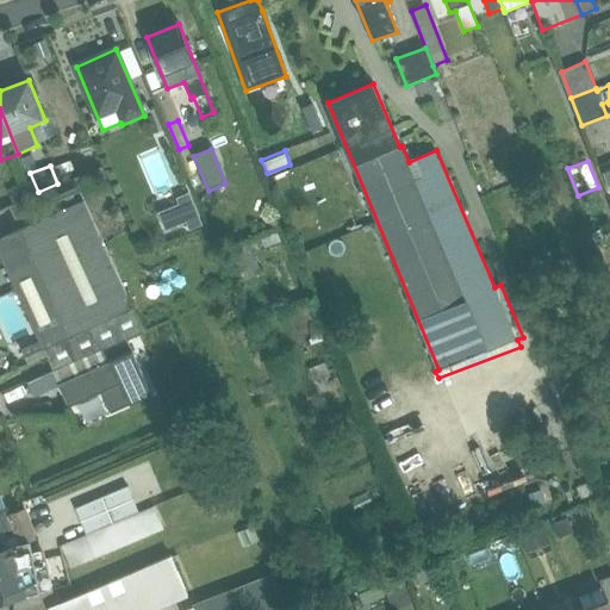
[(12,205),(32,197),(25,180),(6,190),(12,205)]
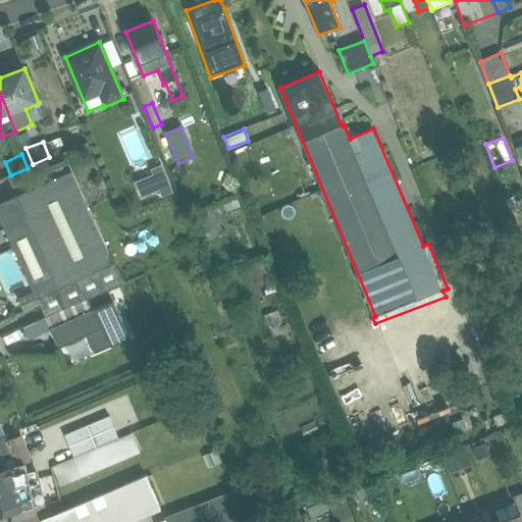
[(108,291),(123,283),(66,160),(32,175),(28,168),(10,175),(8,177),(16,197),(0,204),(0,217),(46,317),(108,291)]
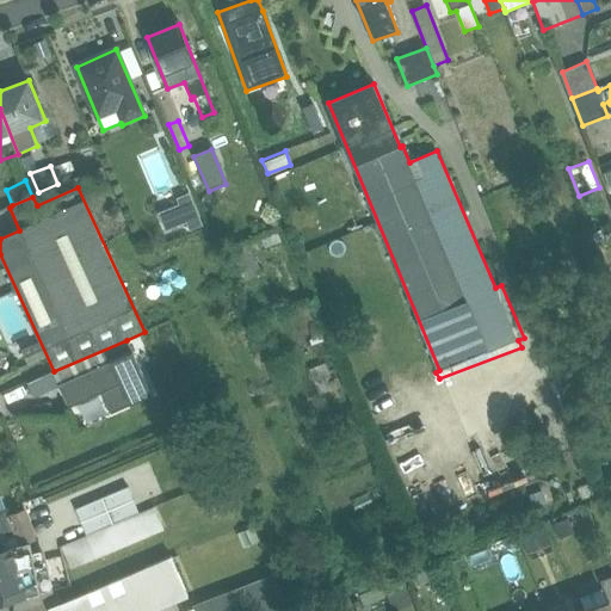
[(179,205),(159,214),(166,230),(186,222),(190,230),(203,226),(190,193),(177,198),(179,205)]
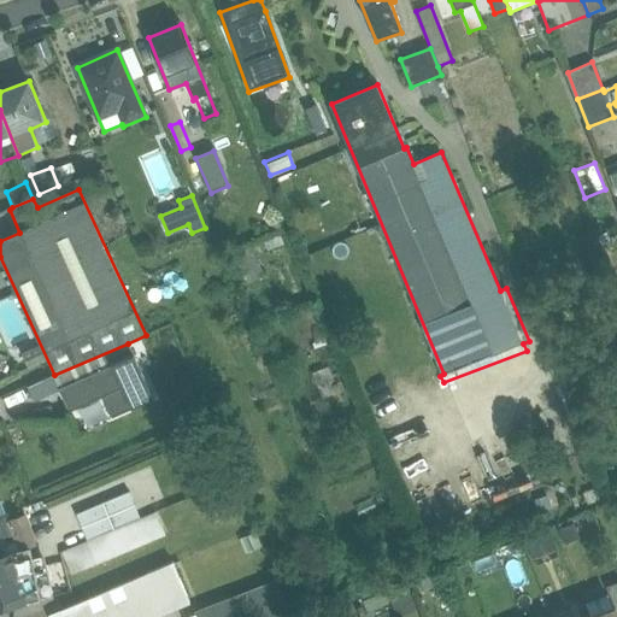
[(251,246),(233,253),(246,283),(264,275),(251,246)]
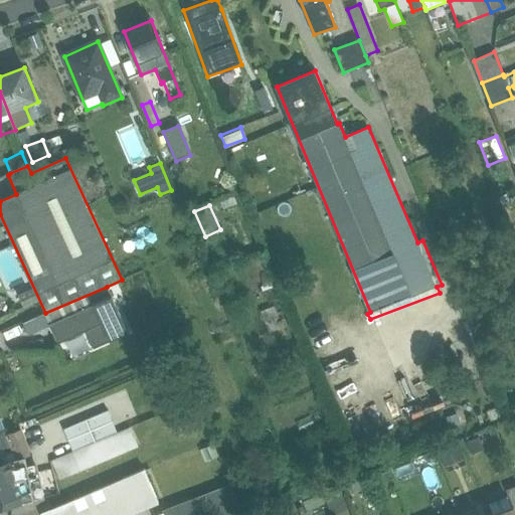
[(129,333),(107,287),(45,313),(51,324),(49,325),(49,326),(58,344),(84,332),(93,349),(129,333)]
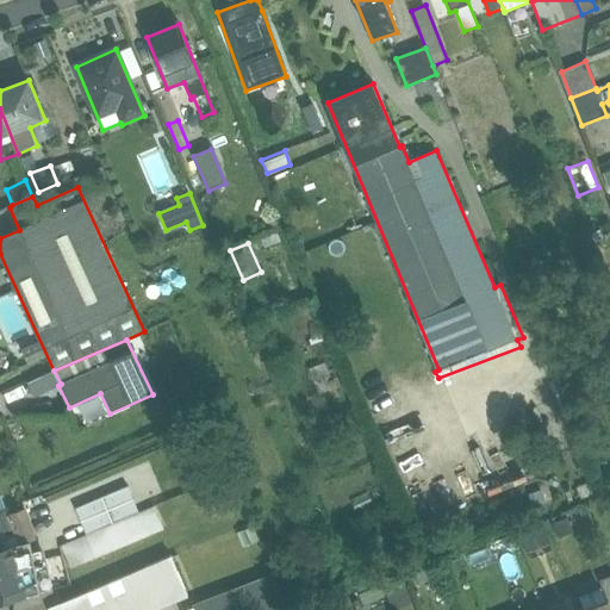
[(29,365),(48,358),(41,342),(23,350),(29,365)]
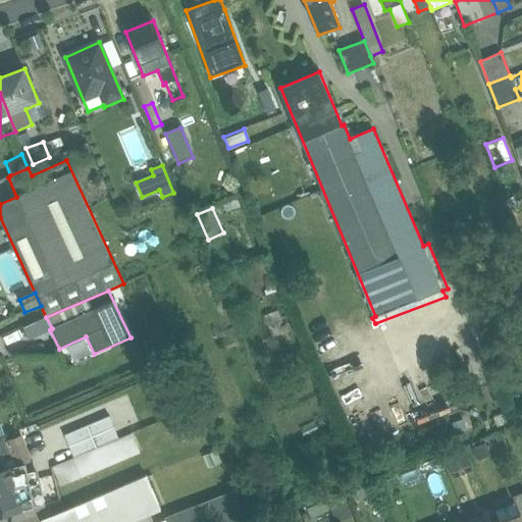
[(269,332),(283,330),(279,310),(266,312),(269,332)]
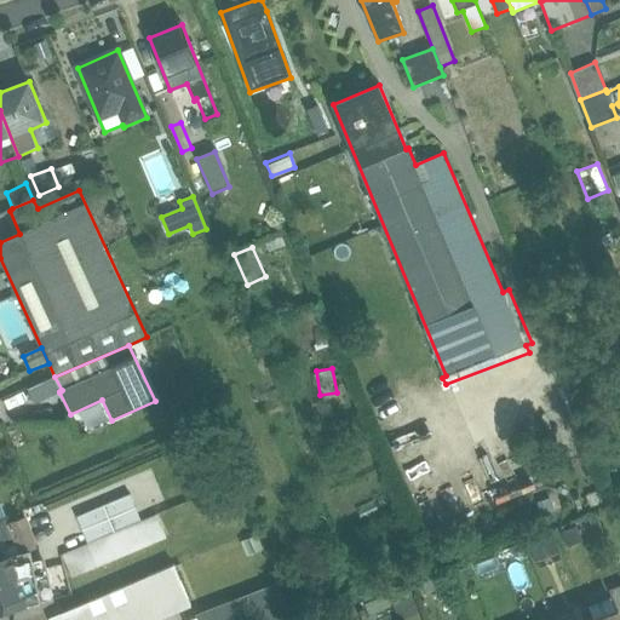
[(62,390),(55,377),(28,389),(34,403),(59,392),(59,391),(62,390)]
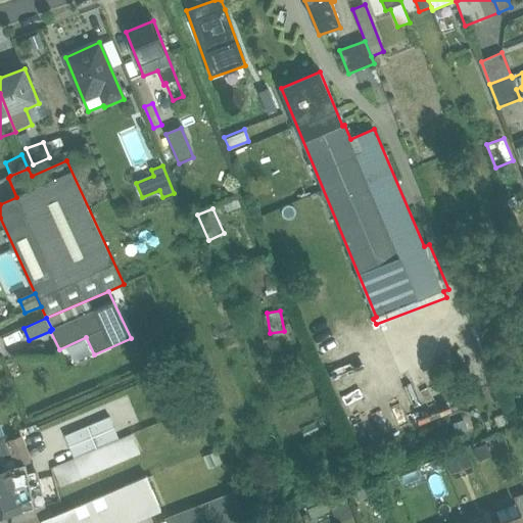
[(109,417),(65,436),(75,460),(120,440),(109,417)]
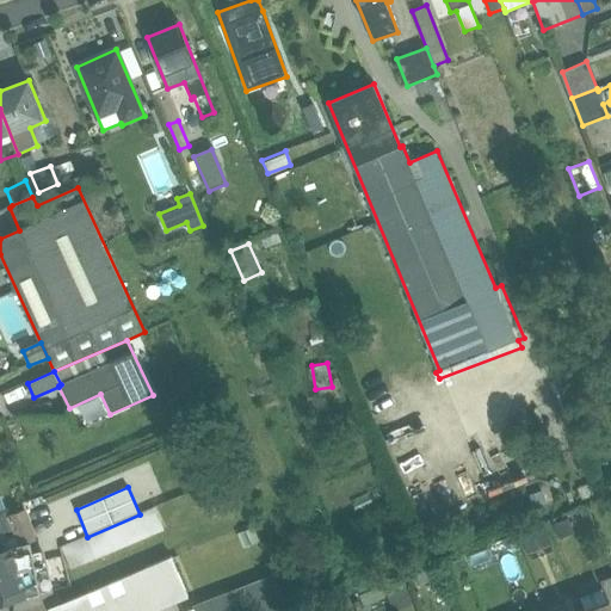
[(5,549),(30,543),(37,542),(24,503),(6,510),(0,511),(0,542),(1,542),(5,549)]
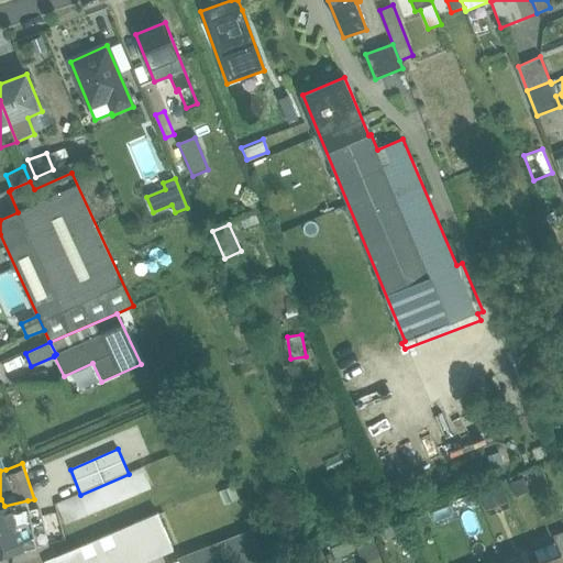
[(80,495),(56,505),(65,527),(151,490),(142,468),(129,474),(80,495)]
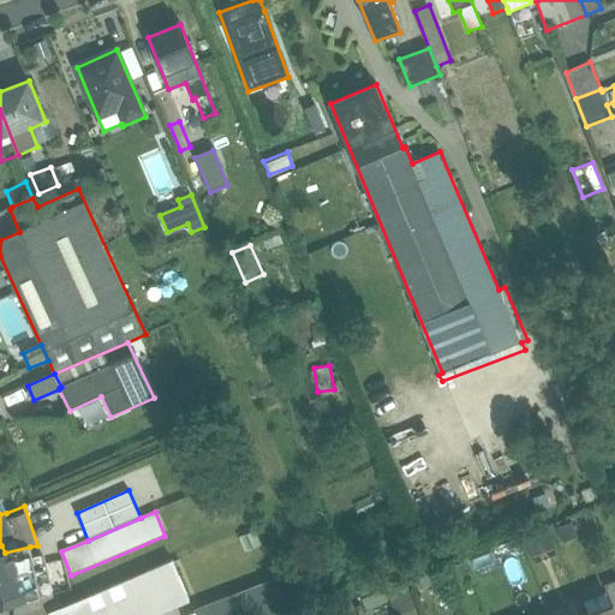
[(571,523),(555,529),(561,545),(578,538),(571,523)]
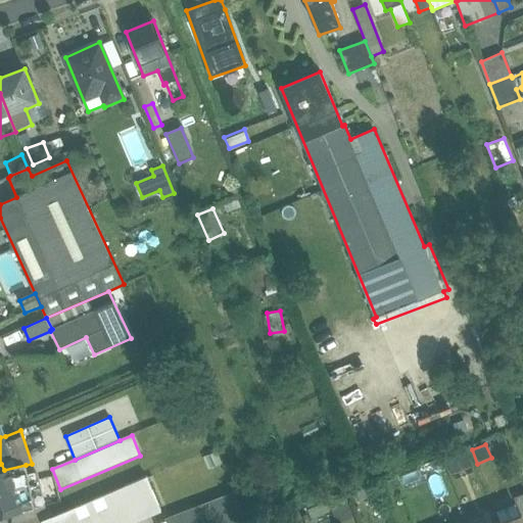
[(217,452),(203,458),(208,469),(222,462),(217,452)]
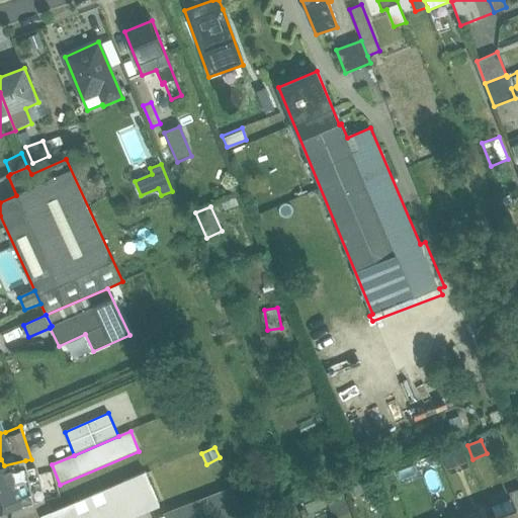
[(461,448),(439,456),(445,470),(466,462),(461,448)]
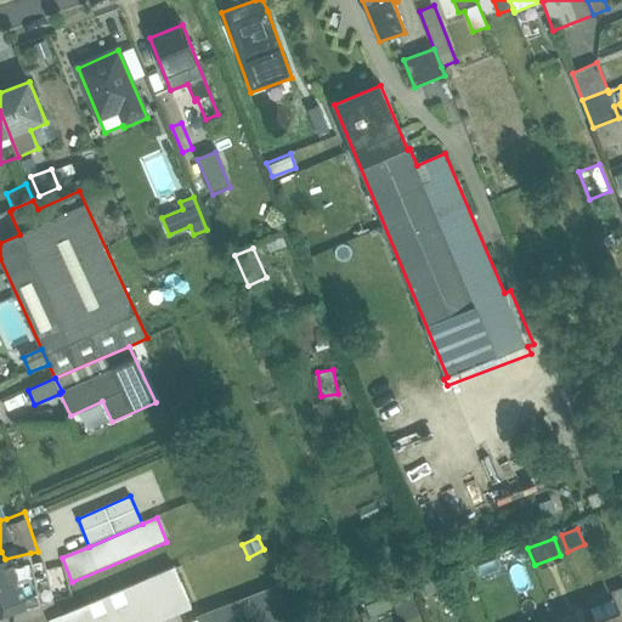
[(44,560),(34,564),(30,553),(5,559),(0,560),(0,614),(54,601),(44,560)]
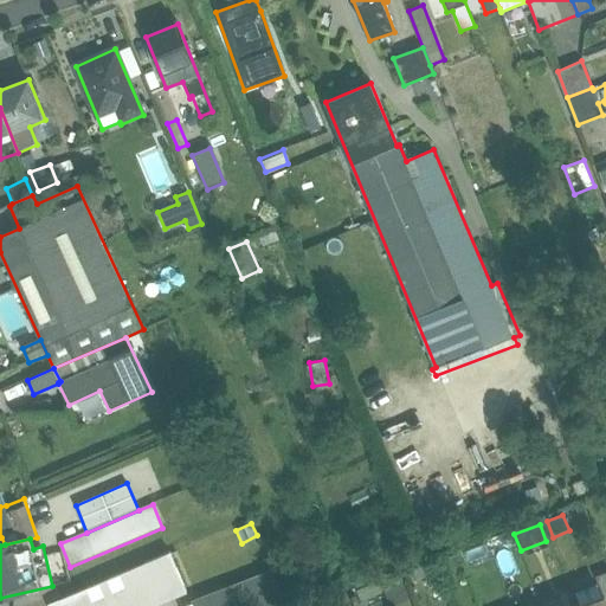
[(159,605),(187,594),(169,554),(47,605),(159,605)]
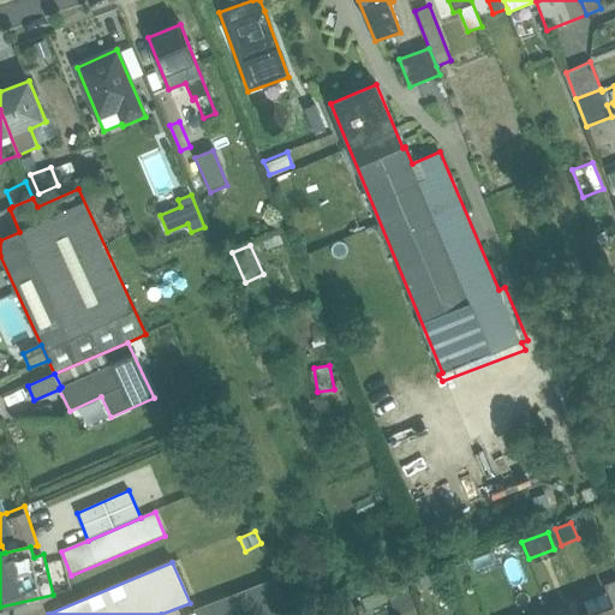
[(464,562),(442,571),(449,587),(469,580),(464,562)]
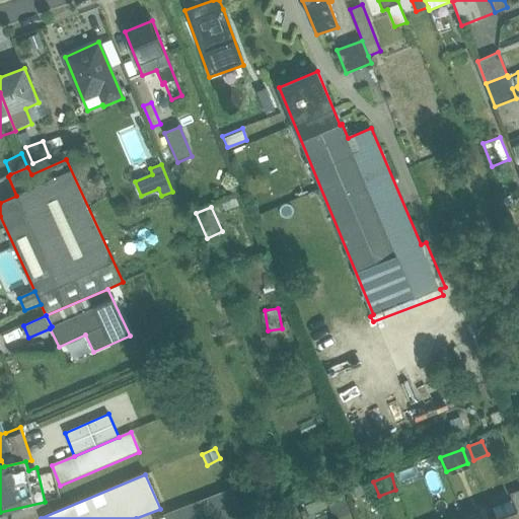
[(244,518),(233,489),(164,515),(165,518),(244,518)]
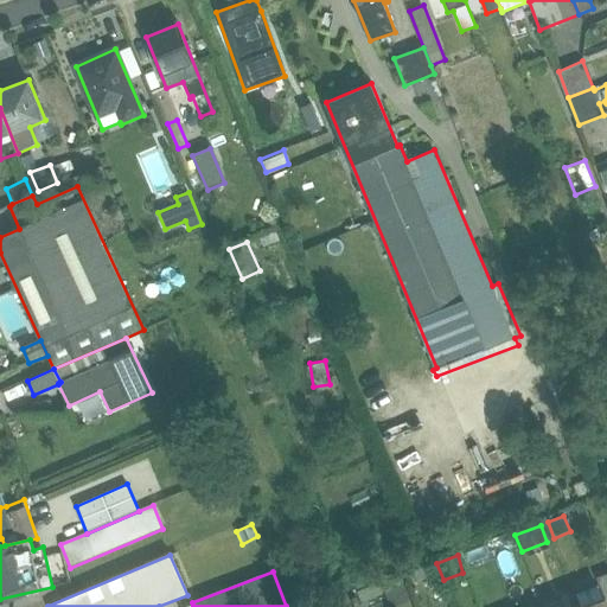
[(606,606),(606,573),(596,577),(599,585),(575,594),(580,606),(606,606)]
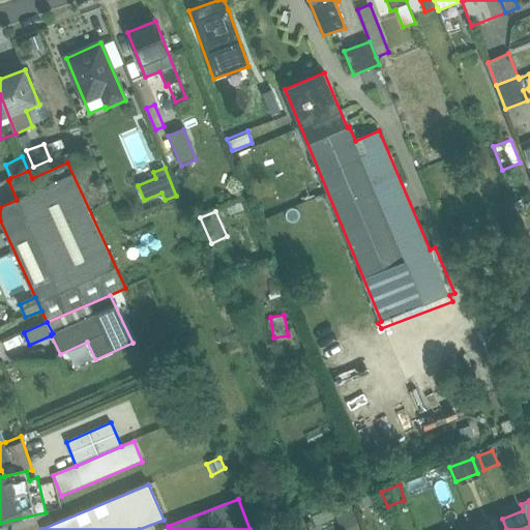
[(352,509),(335,516),(339,529),(343,529),(357,525),(352,509)]
